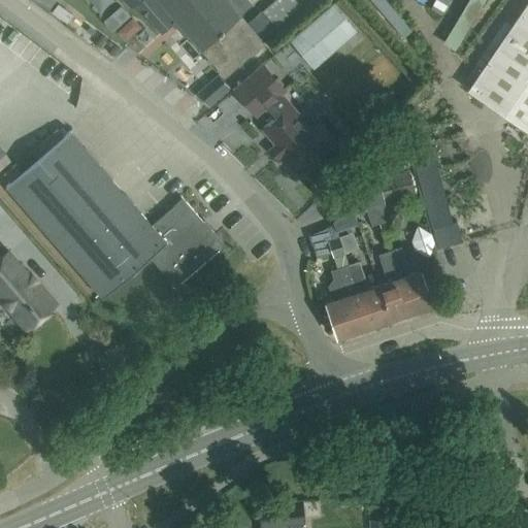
[(70,0),(38,0),(62,19),(74,3),(70,0)]
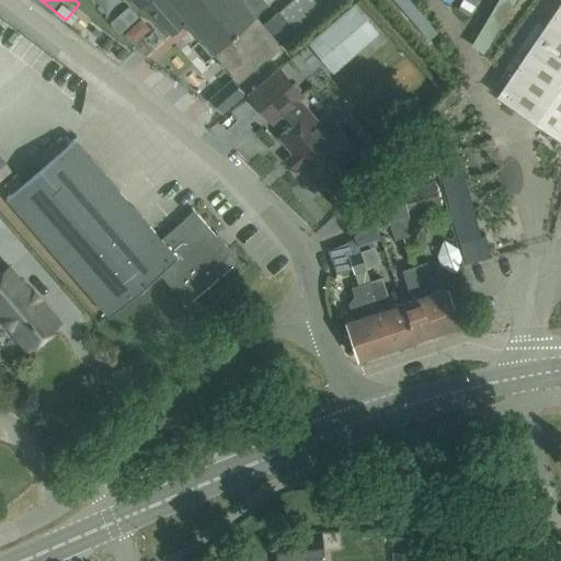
[(164,0),(219,64),(221,61),(240,82),(278,47),(237,0),(164,0)]
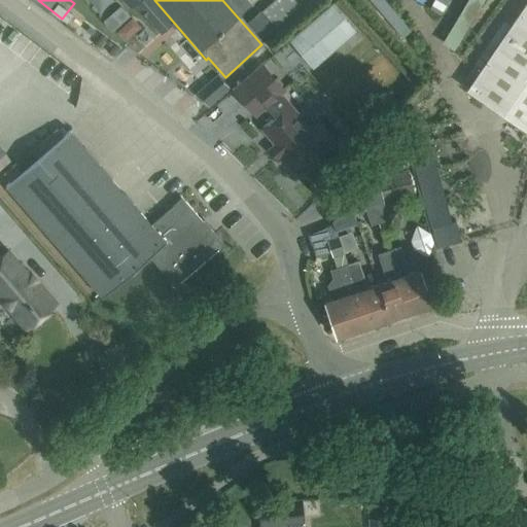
[(269,0),(288,22),(303,9),(293,0),(269,0)]
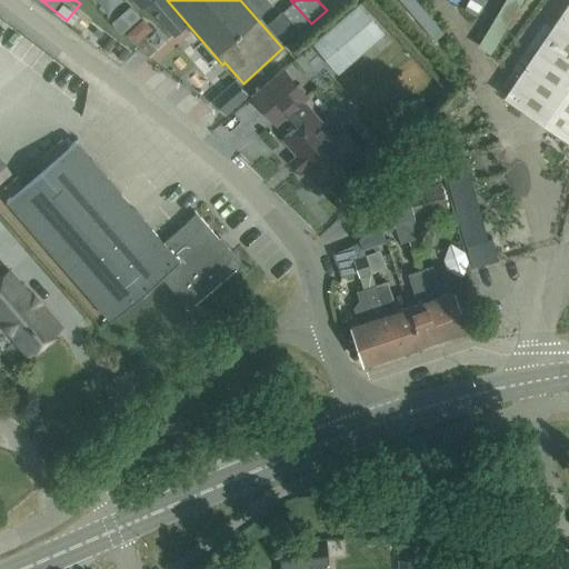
[(568,0),(505,96),(568,140),(568,0)]
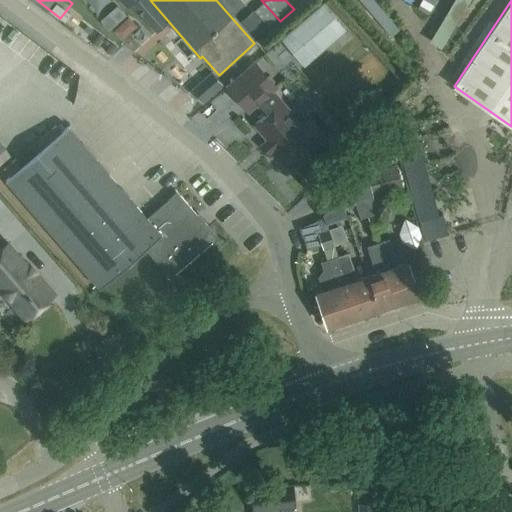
[(345,31),(322,5),(281,40),(304,67),(345,31)]
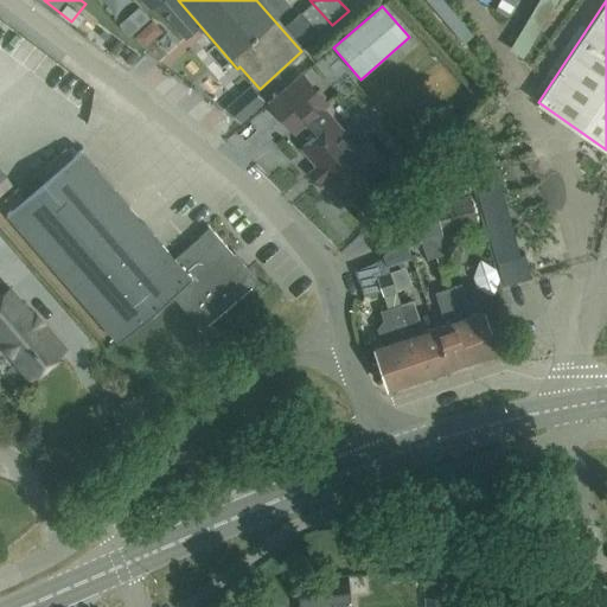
[(325,104),(311,89),(280,116),(293,132),(310,117),(320,131),(301,148),(340,192),(360,176),(368,183),(387,166),(365,141),(356,151),(332,122),(331,122),(319,109),(325,104)]
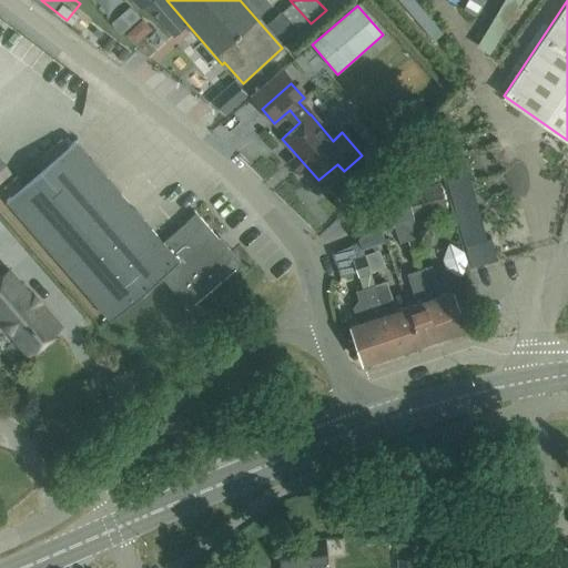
[(163,242),(75,141),(6,201),(109,321),(160,276),(189,310),(241,265),(195,213),(163,242)]
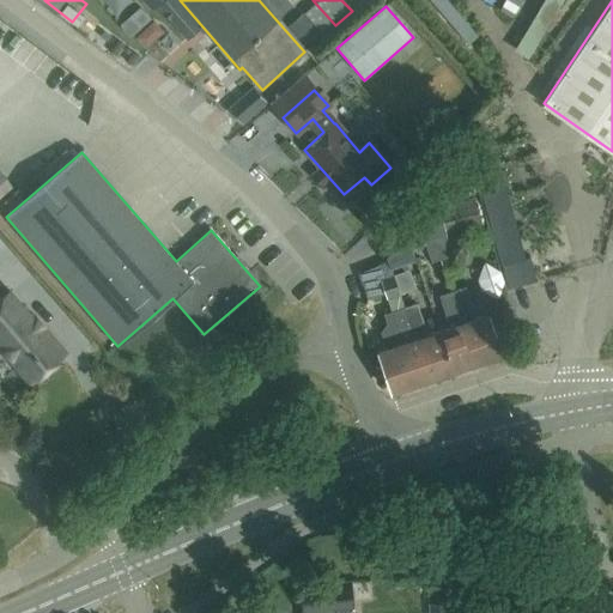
[(451,370),(475,363),(451,291),(447,278),(460,274),(445,235),(480,220),(474,199),(438,208),(420,222),(422,226),(410,230),(417,252),(435,246),(450,291),(438,296),(449,328),(438,332),(451,370)]
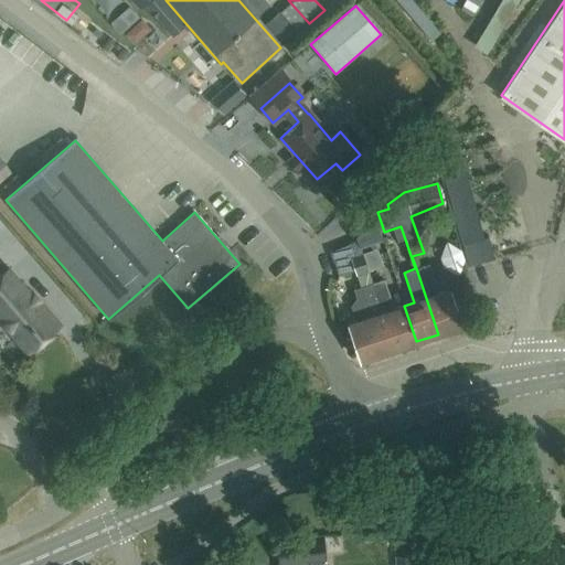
[(358,241),(380,233),(375,221),(371,215),(353,227),(358,241)]
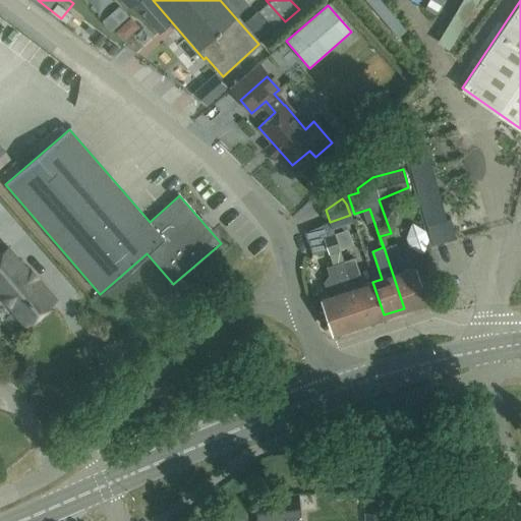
[(343,262),(329,222),(305,231),(312,253),(328,249),(333,266),(326,268),(329,276),(324,283),(329,296),(321,299),(332,333),(362,322),(343,262)]
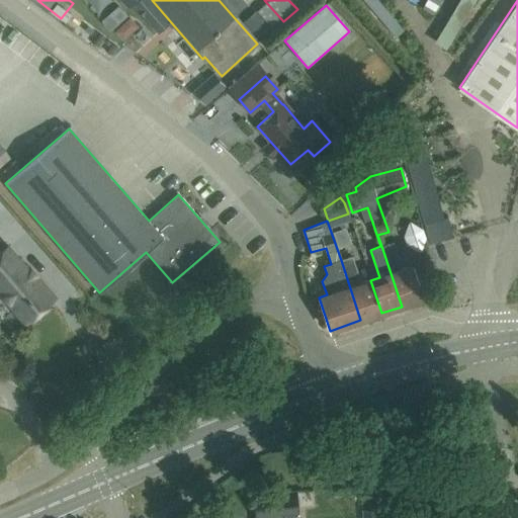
[(381,246),(402,307),(423,299),(412,266),(402,269),(393,242),(381,246)]
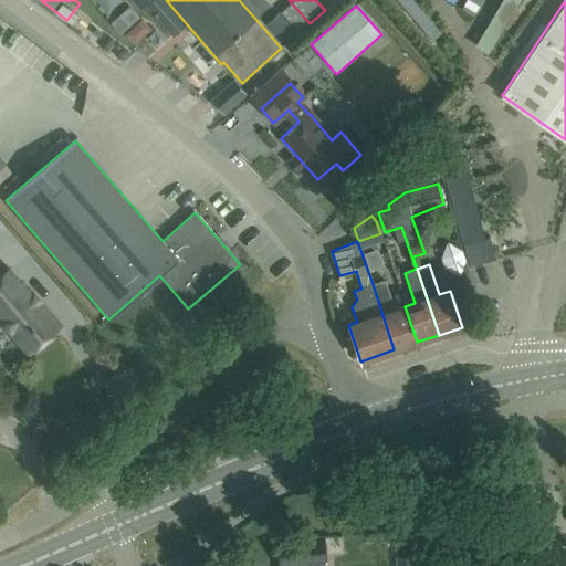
[(28,293),(8,269),(0,274),(0,323),(27,355),(35,348),(40,348),(52,338),(52,334),(61,326),(30,291),(28,293)]
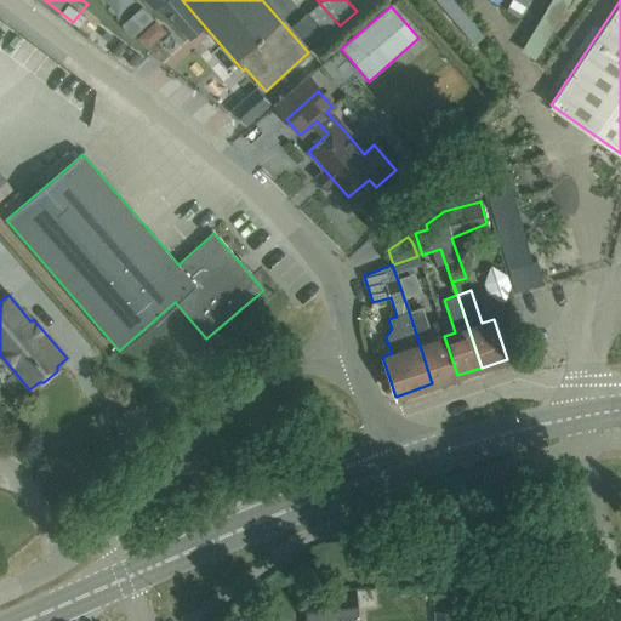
[(409,312),(432,383),(457,375),(444,336),(432,340),(421,308),(409,312)]
